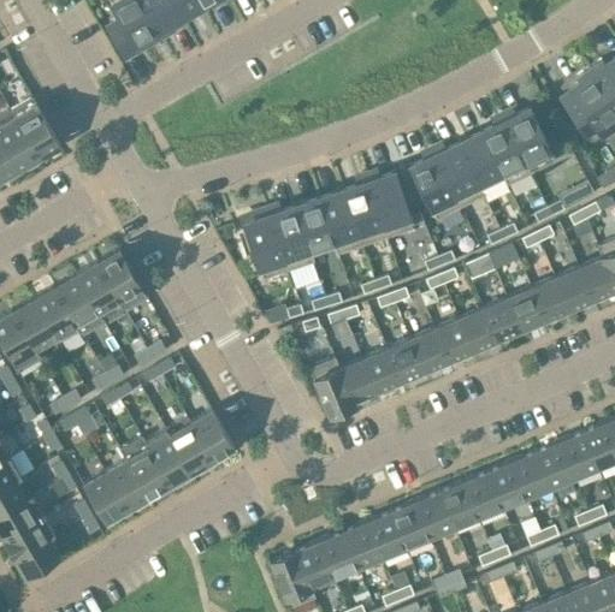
[(140,0),(108,0),(122,23),(110,30),(123,53),(159,33),(140,0)]
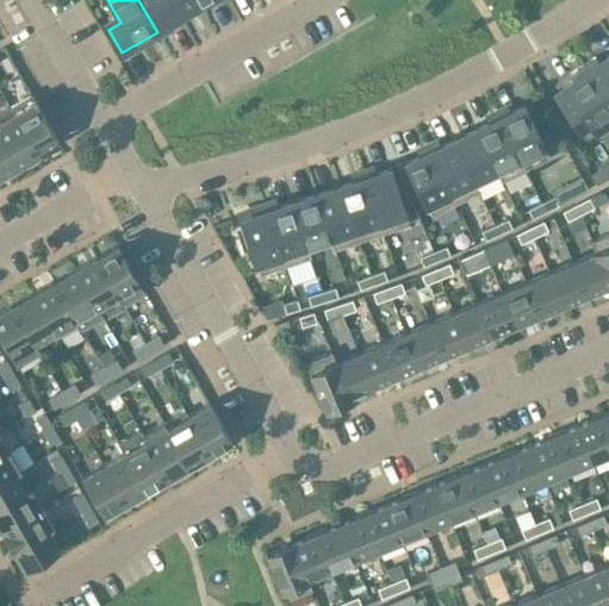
[(179,19),(168,0),(138,0),(157,32),(179,19)]
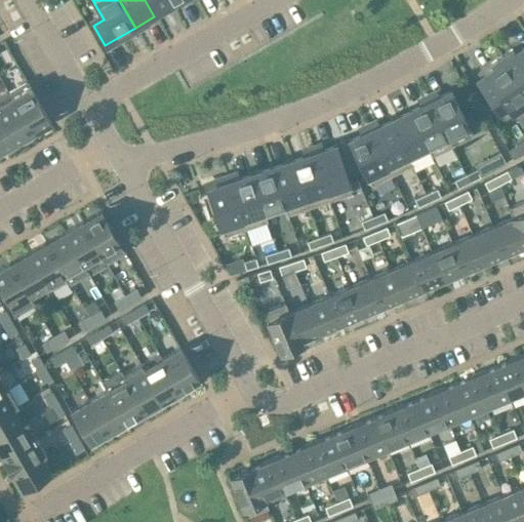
[(173,5),(169,0),(145,0),(154,16),(173,5)]
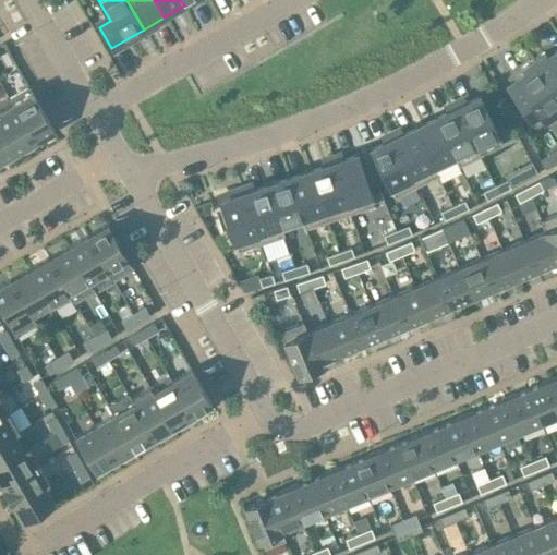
[(533,62),(556,97),(556,55),(548,60),(545,55),(533,62)]
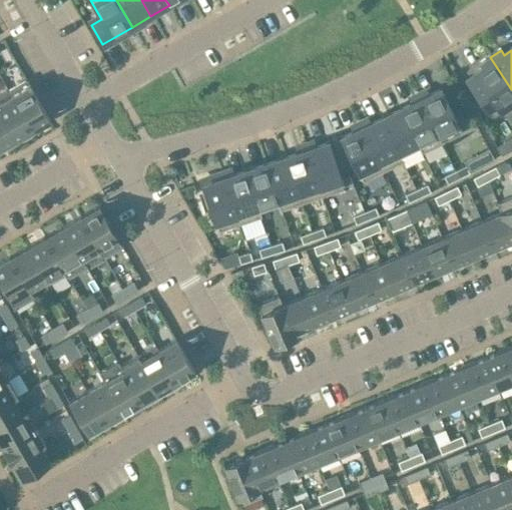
[(497,106),(504,117),(511,111),(511,89),(490,57),(480,64),(483,69),(475,75),(479,81),(471,87),(488,112),(497,106)]
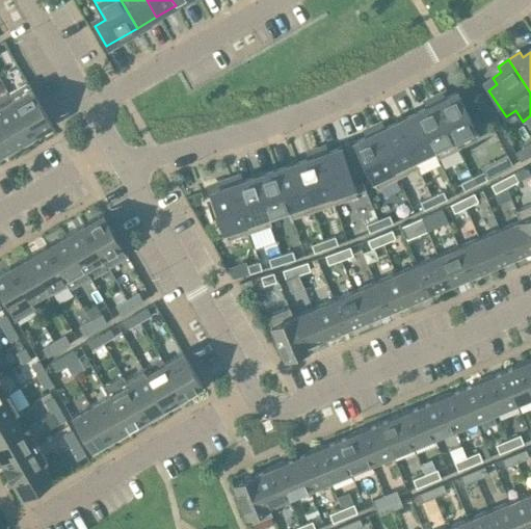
[(28,84),(8,96),(33,138),(36,136),(53,128),(28,84)]
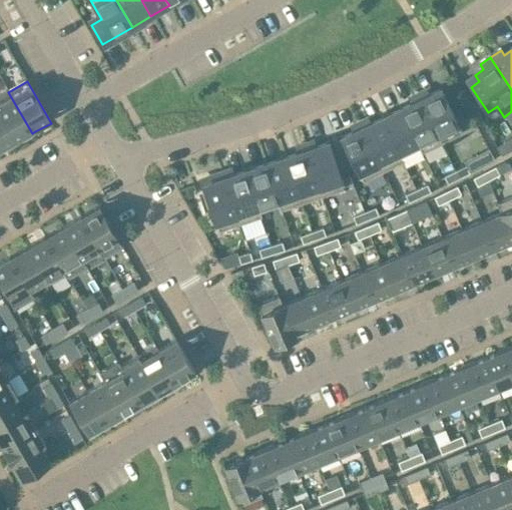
[(8,92),(0,96),(0,118),(14,143),(32,133),(8,92)]
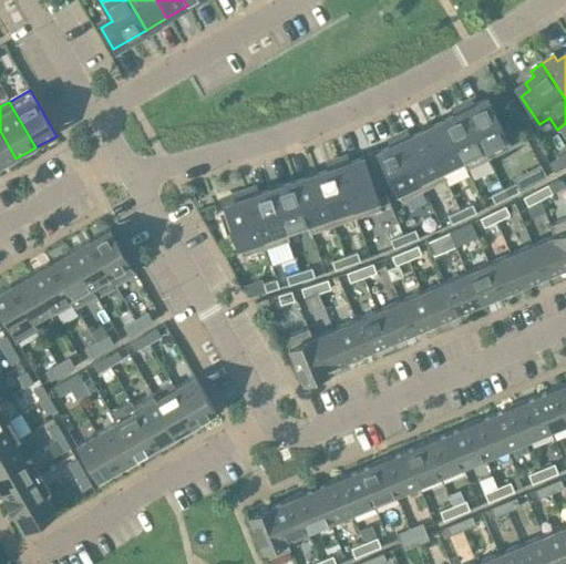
[(487,102),(465,113),(489,161),(511,150),(487,102)]
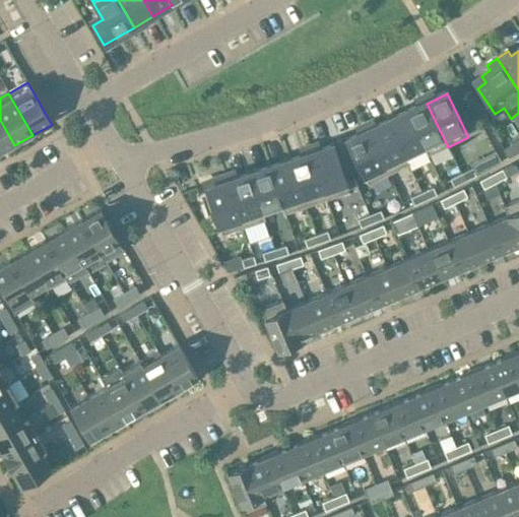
[(448,147),(427,104),(406,113),(429,157),(448,147)]
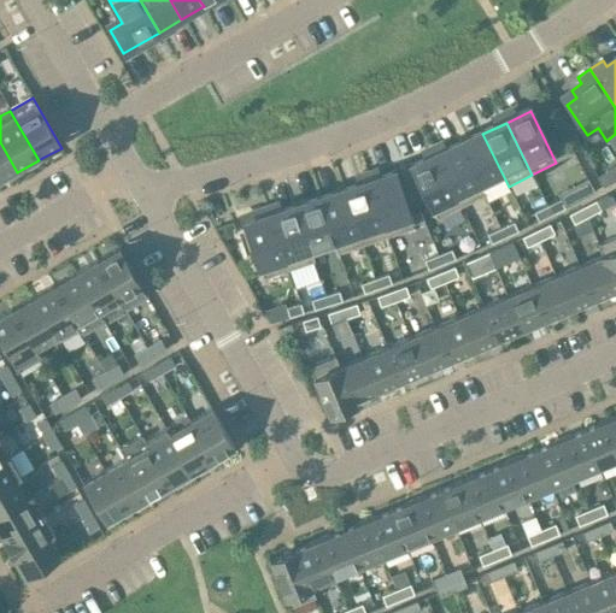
[(509,187),(482,134),(459,145),(485,198),(486,198),(484,192),(505,182),(508,187),(509,187)]
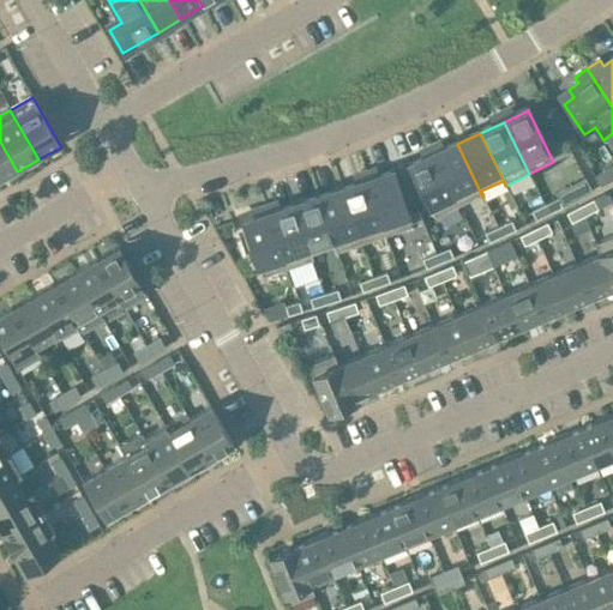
[(0,142),(0,181),(17,171),(0,142)]
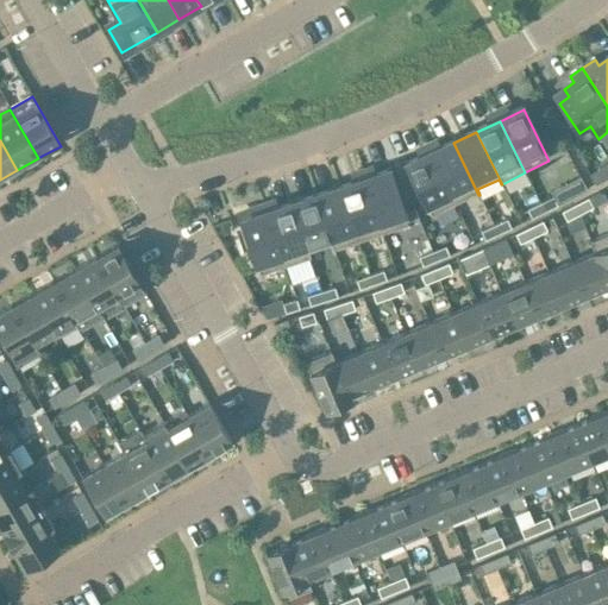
[(478,195),(453,143),(431,155),(456,207),(478,195)]
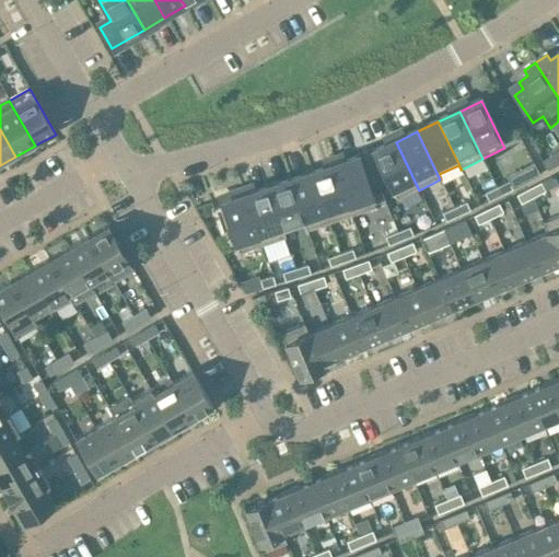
[(419,190),(396,142),(373,153),(397,200),(419,190)]
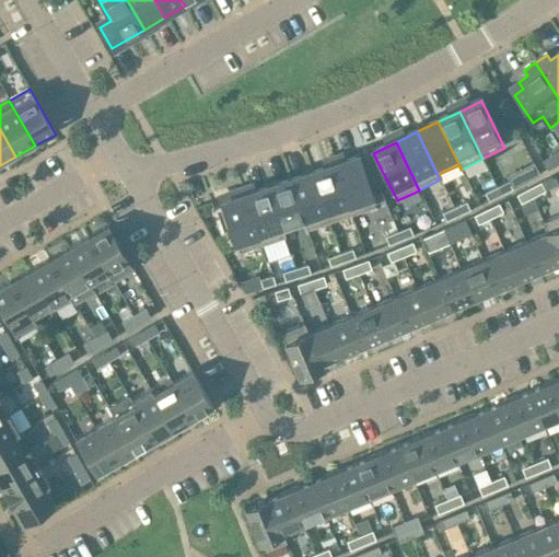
[(359,159),(335,166),(352,217),(368,211),(375,209),(359,159)]
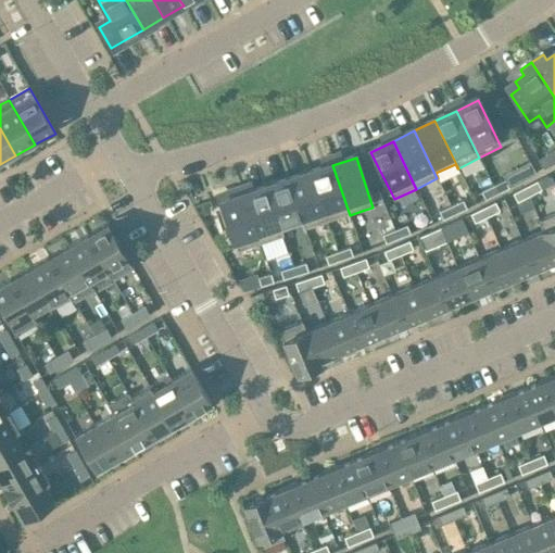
[(350,215),(332,165),(311,173),(327,223),(350,215)]
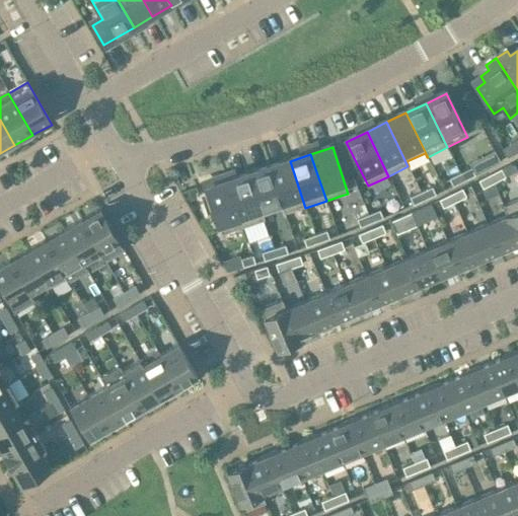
[(305,208),(290,161),(269,168),(285,215),(305,208)]
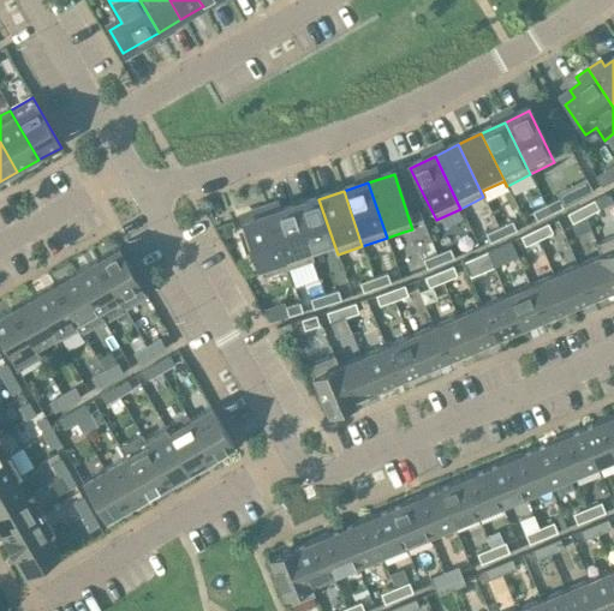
[(338,255),(319,199),(294,208),(314,263),(313,257),(326,252),(335,250),(337,255),(338,255)]
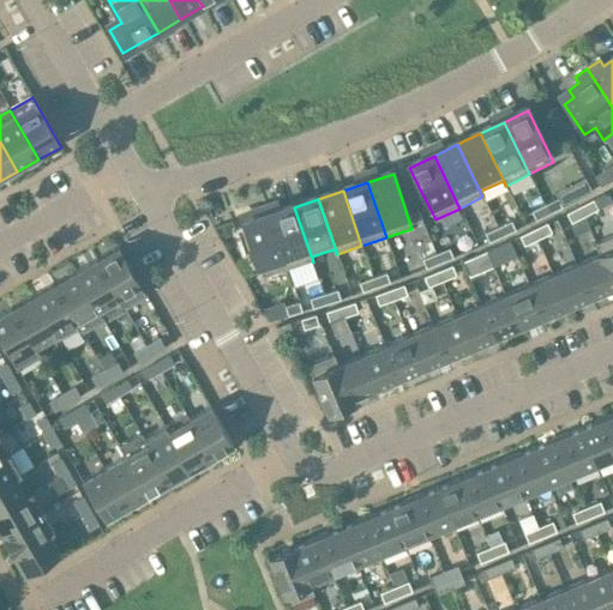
[(558,201),(546,207),(550,216),(563,210),(558,201)]
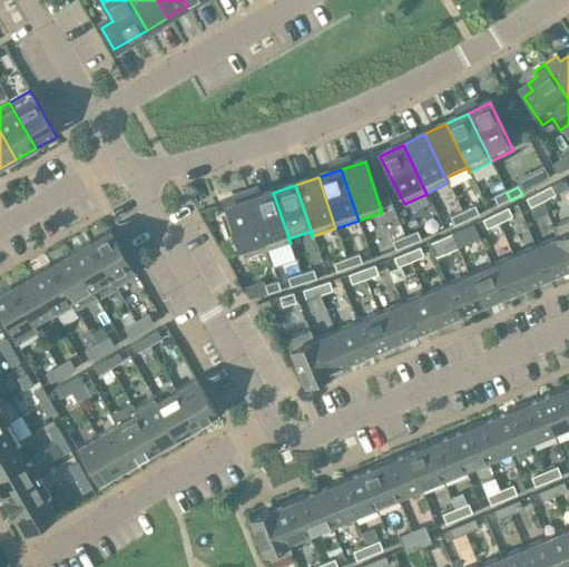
[(539,194),(543,203),(556,196),(551,187),(539,194)]
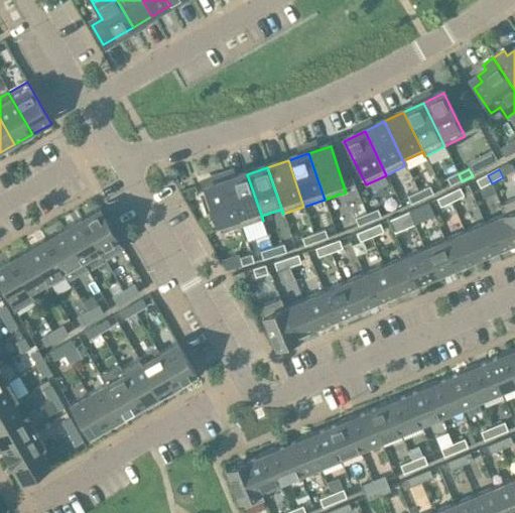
[(263,221),(247,174),(226,181),(242,228),(263,221)]
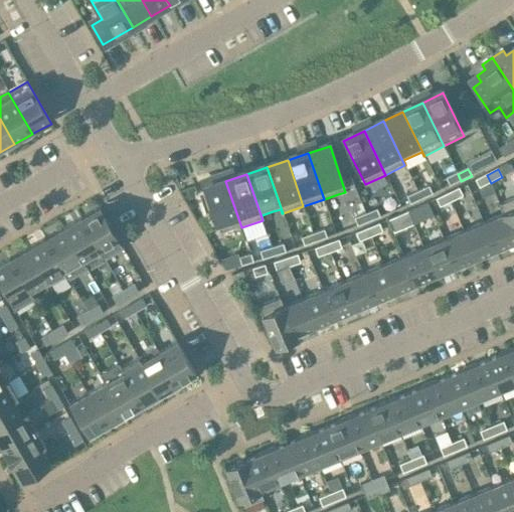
[(461,181),(458,174),(446,179),(450,187),(461,181)]
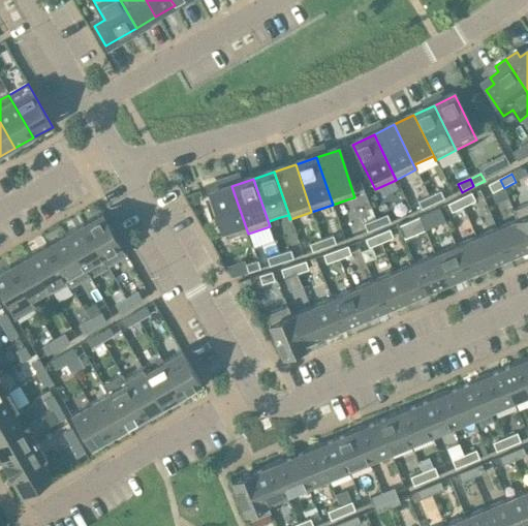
[(493,194),(504,188),(500,180),(489,186),(493,194)]
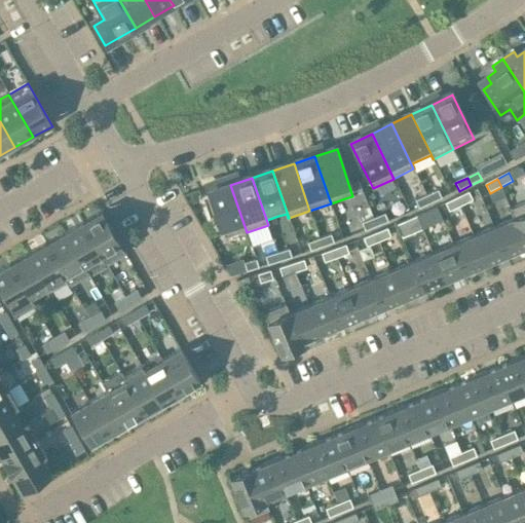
[(247,232),(230,185),(209,192),(225,239),(247,232)]
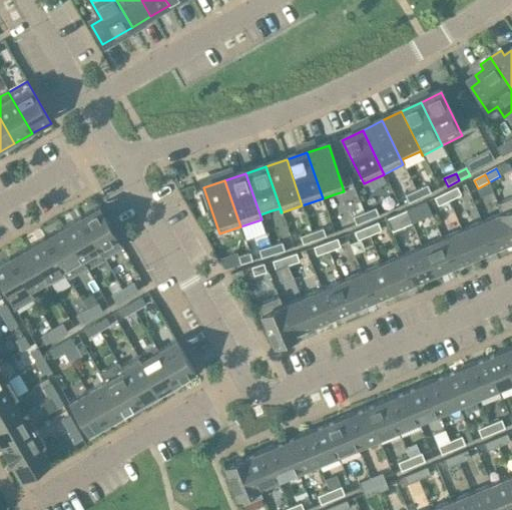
[(428,186),(417,192),(420,199),(431,194),(428,186)]
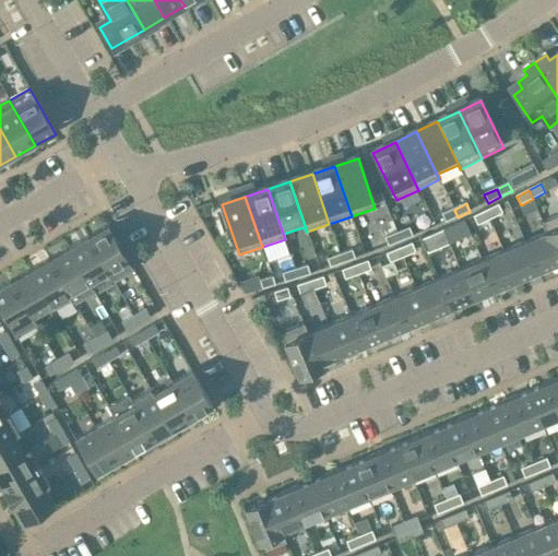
[(486,212),(490,221),(502,214),(498,205),(486,212)]
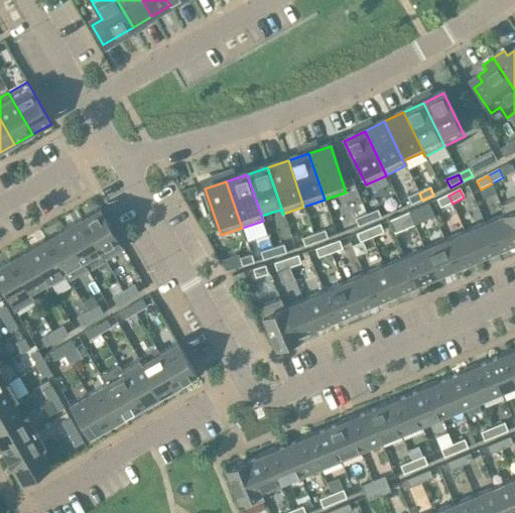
[(422,201),(419,194),(408,199),(411,206),(422,201)]
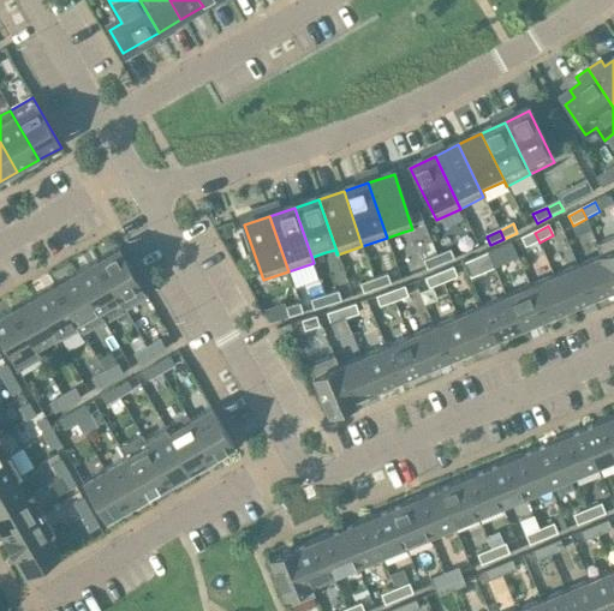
[(526,249),(540,243),(535,233),(522,239),(526,249)]
